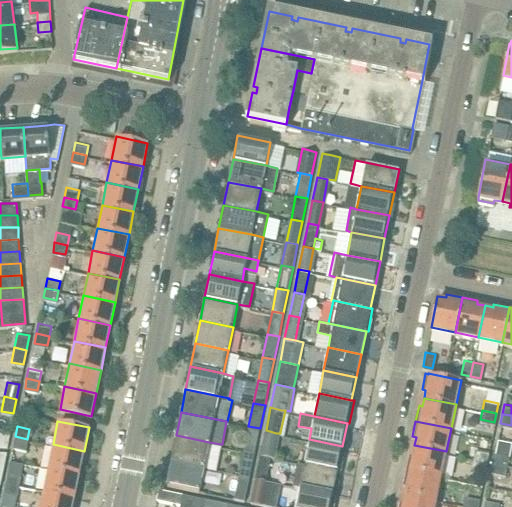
[(260,428),(248,426),(244,449),(255,451),(260,428)]
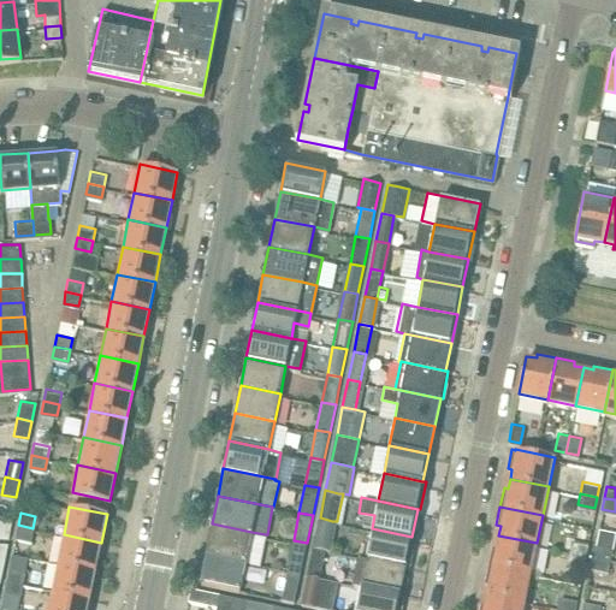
[(320,517),(314,546),(326,549),(331,549),(337,521),(332,521),(320,517)]
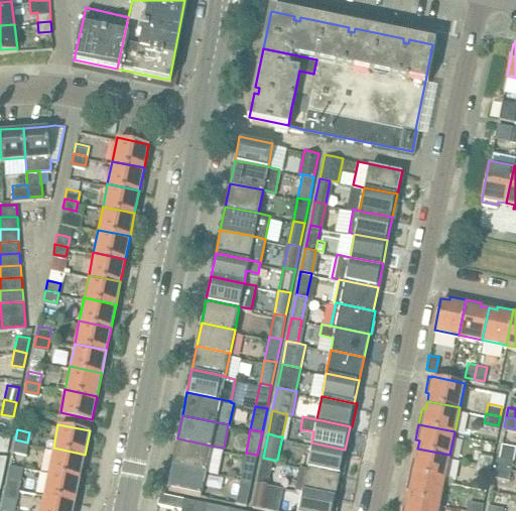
[(177,438),(172,462),(206,469),(211,445),(177,438)]
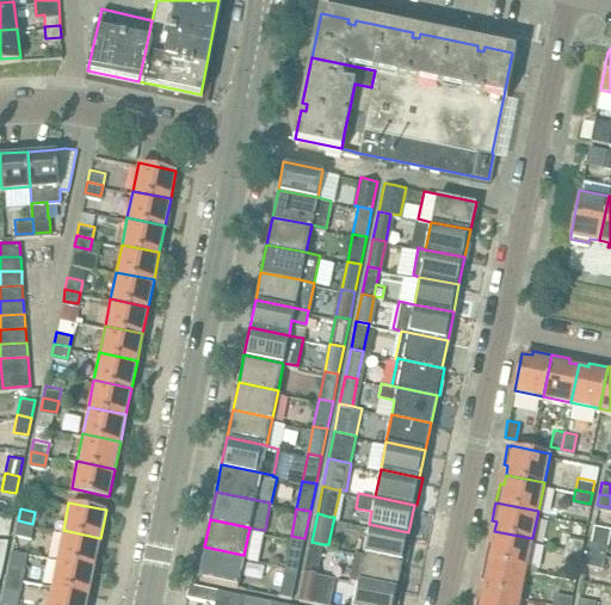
[(31,535),(32,524),(18,520),(16,532),(31,535)]
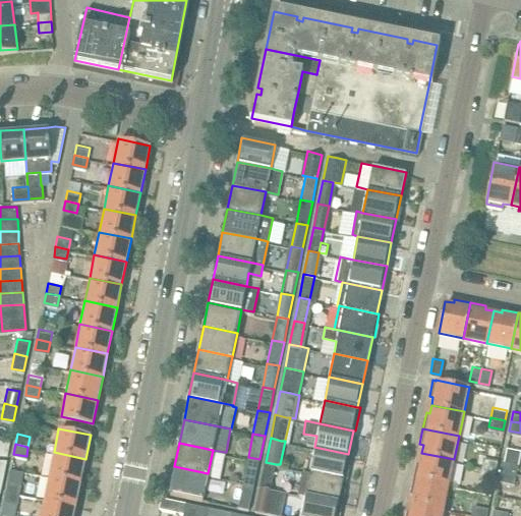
[(348,454),(314,447),(310,470),(343,477),(346,478),(350,455),(348,454)]
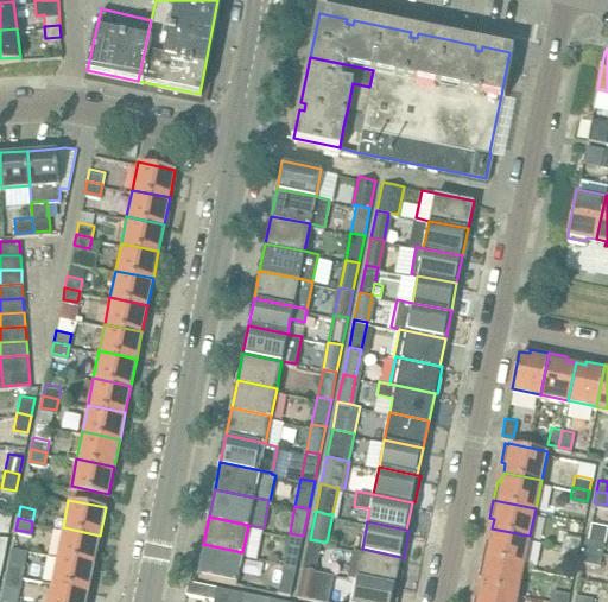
[(94,562),(100,536),(63,527),(57,555),(94,562)]
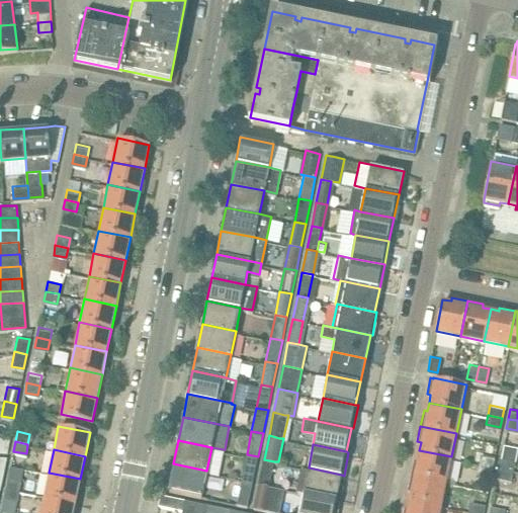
[(414,457),(411,474),(446,481),(451,456),(419,450),(417,458),(414,457)]
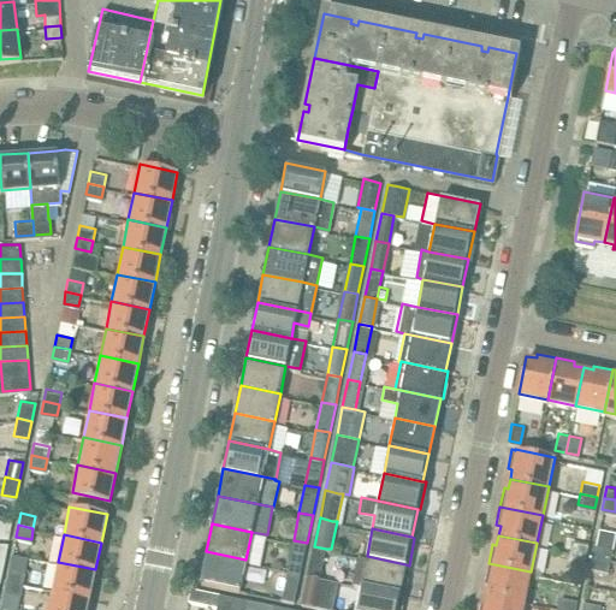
[(585,554),(587,542),(570,538),(568,550),(585,554)]
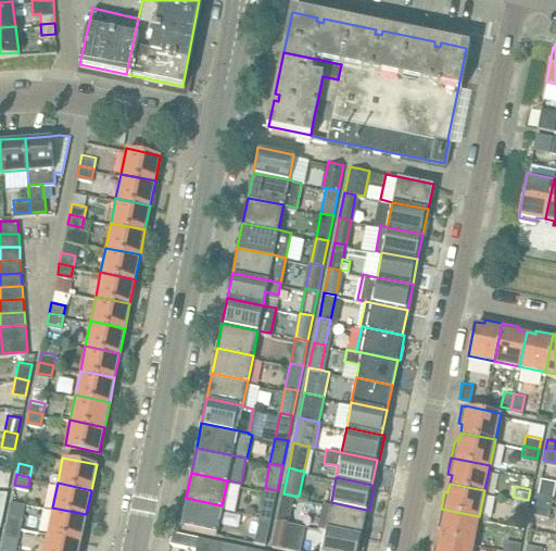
[(277,490),(265,488),(260,513),(273,515),(277,490)]
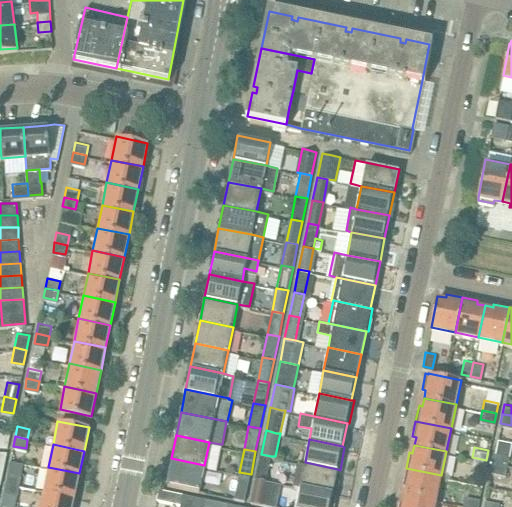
[(494,451),(492,461),(506,464),(508,454),(494,451)]
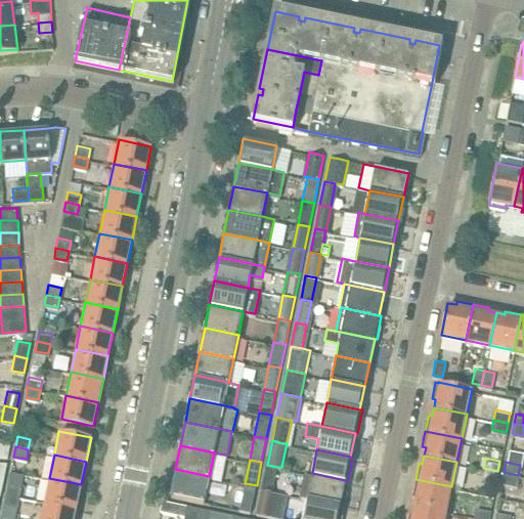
[(267,465),(262,488),(272,490),(277,467),(267,465)]
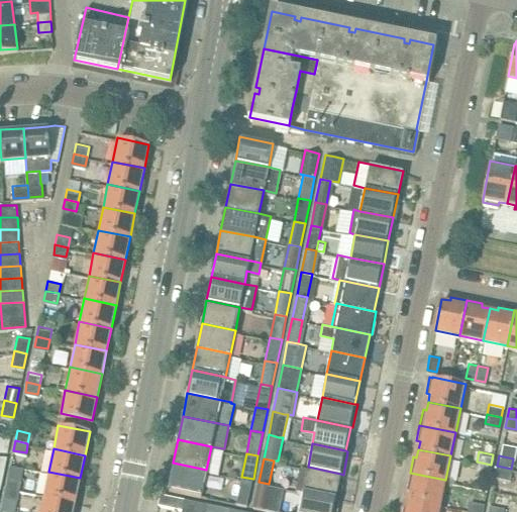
[(489,474),(491,465),(477,462),(475,471),(489,474)]
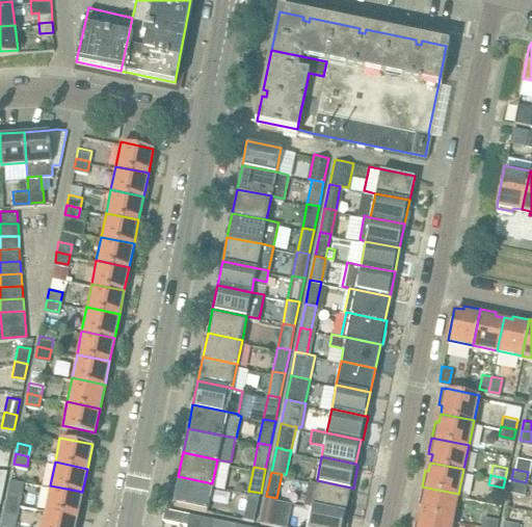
[(7,491),(5,500),(19,503),(21,493),(24,479),(21,479),(10,476),(7,491)]
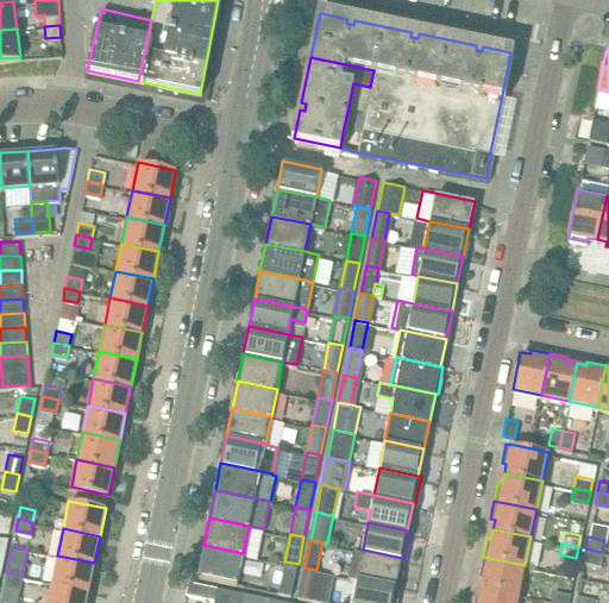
[(237,580),(243,553),(203,545),(198,572),(237,580)]
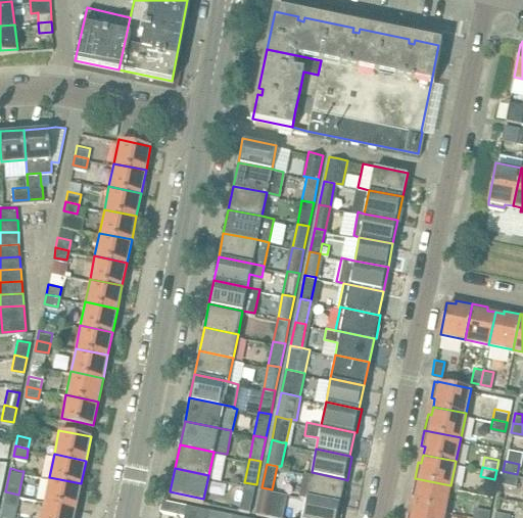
[(305,471),(300,495),(306,496),(342,504),(346,487),(343,487),(344,479),(312,472),(305,471)]
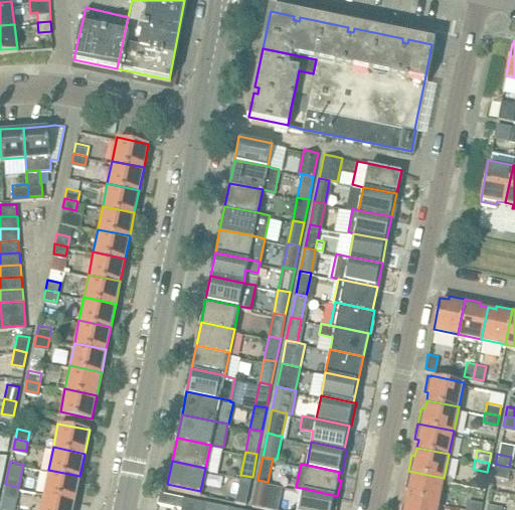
[(495,464),(493,473),(507,476),(509,467),(495,464)]
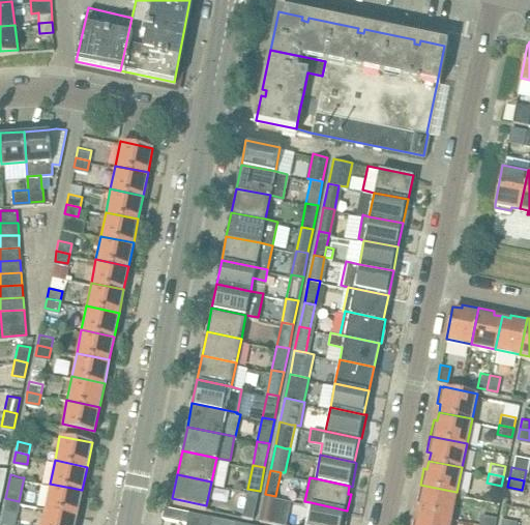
[(82,490),(50,484),(45,506),(78,514),(82,490)]
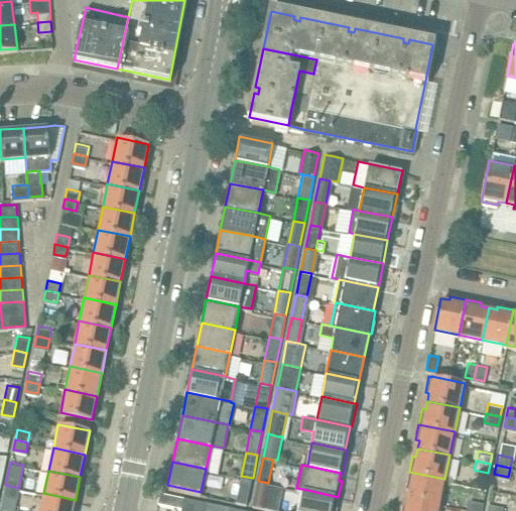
[(439,502),(444,479),(409,472),(406,487),(409,488),(407,496),(439,502)]
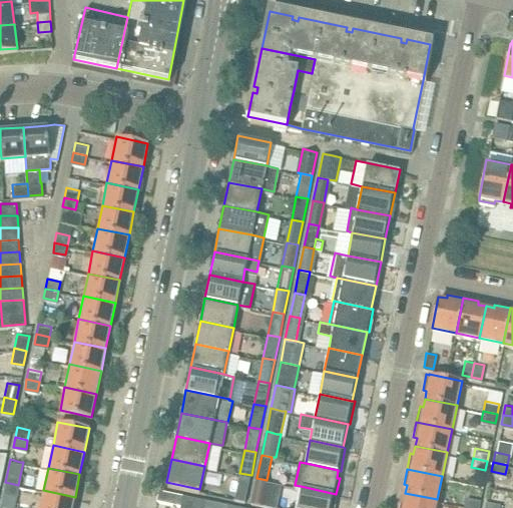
[(251,475),(239,473),(234,497),(246,499),(251,475)]
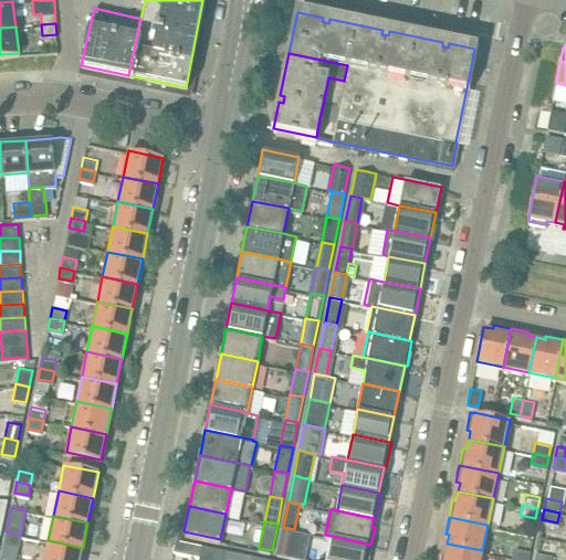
[(283,527),(278,552),(291,555),(296,529),(294,529),(283,527)]
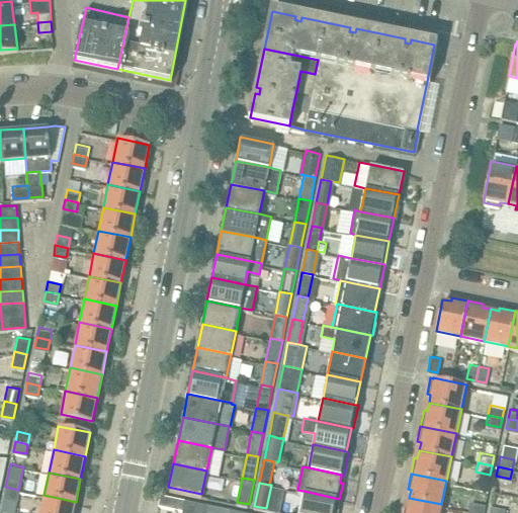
[(3,497),(1,510),(14,512),(16,499),(18,490),(5,487),(3,497)]
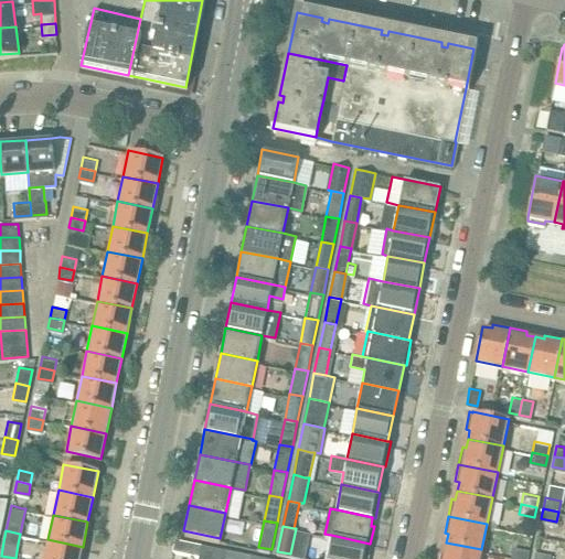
[(366,558),(370,544),(331,535),(326,558),(366,558)]
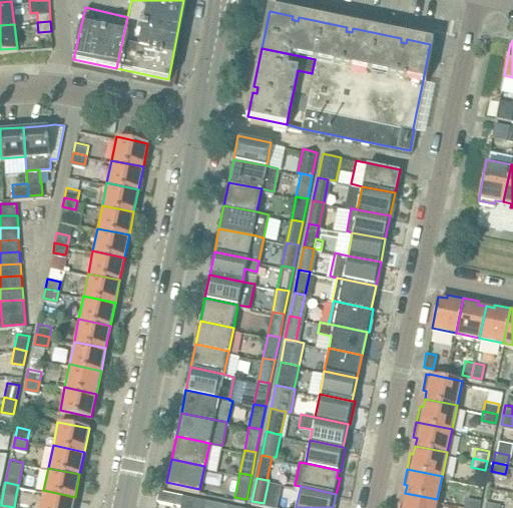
[(156,498),(180,503),(182,493),(158,488),(156,498)]
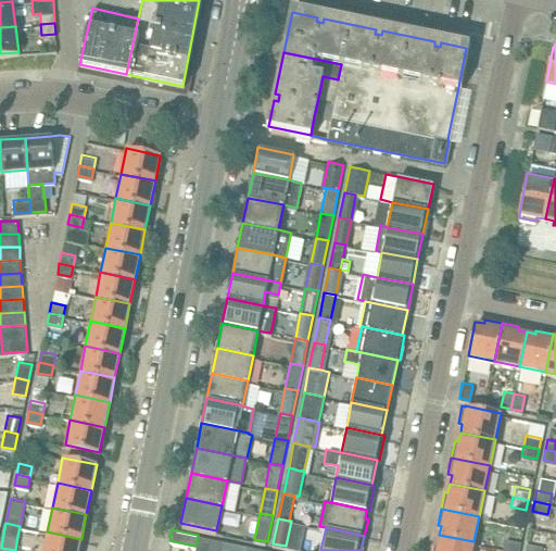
[(78,550),(81,539),(47,531),(42,550),(78,550)]
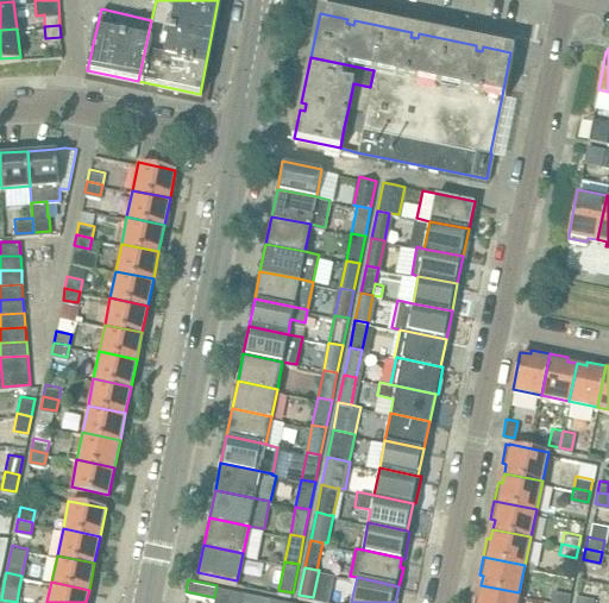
[(240,602),(242,602),(244,590),(217,585),(214,597),(212,602),(240,602)]
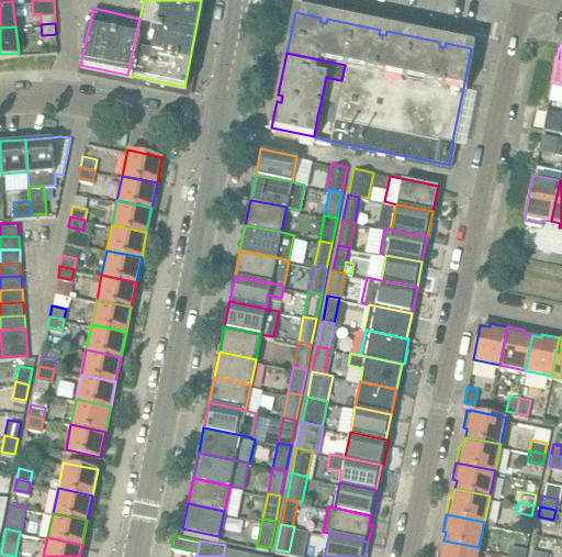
[(436,556),(476,556),(479,547),(444,541),(442,549),(438,548),(436,556)]
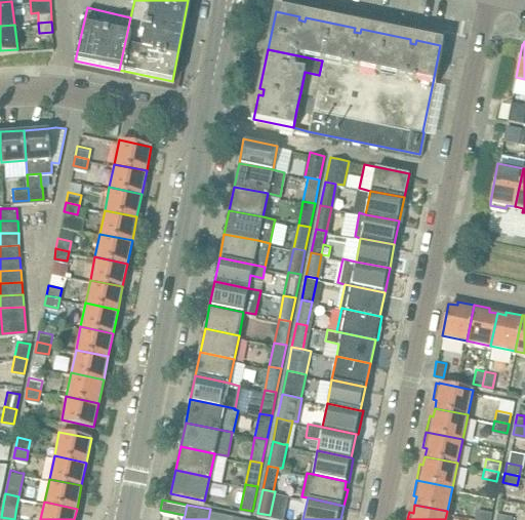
[(488,519),(490,510),(476,507),(474,517),(488,519)]
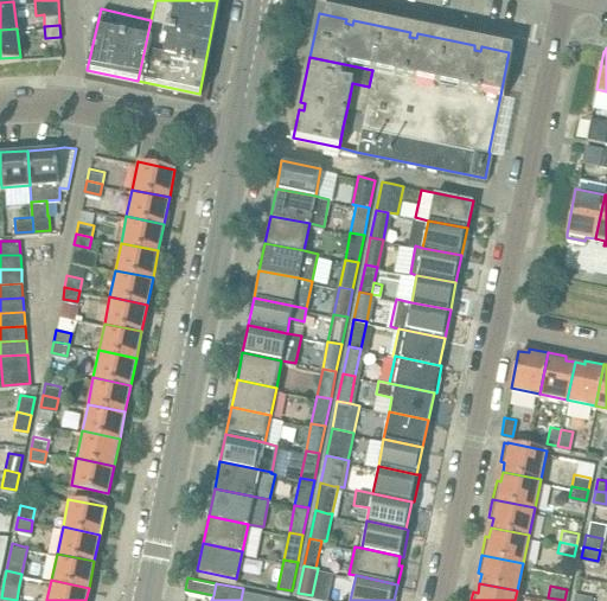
[(241,600),(268,600),(270,594),(243,588),(241,600)]
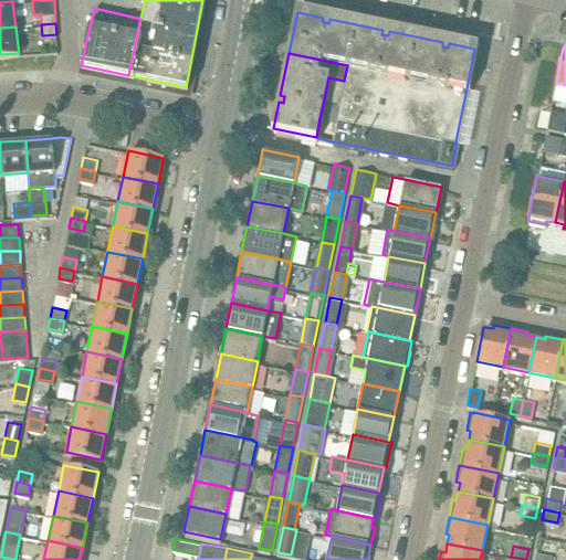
[(535,550),(533,559),(549,559),(551,553),(535,550)]
